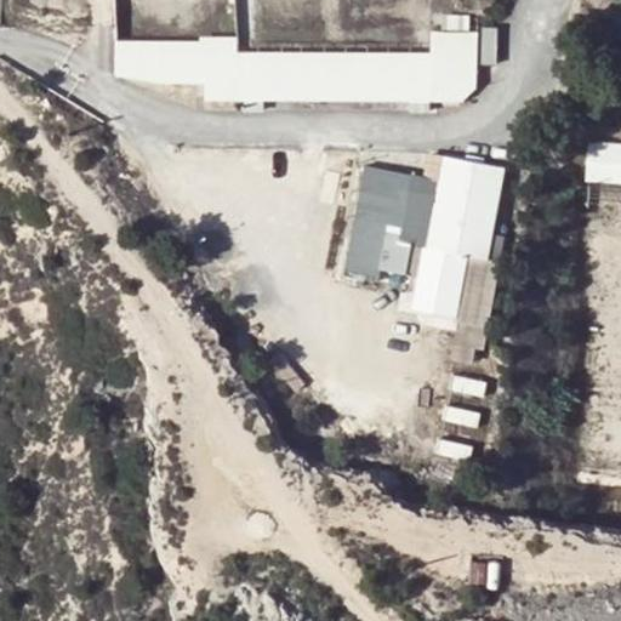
[(477,35),(437,34),(432,46),(432,66),(239,63),(239,55),(115,53),(114,74),(159,80),(204,81),(204,100),(460,102),(476,87),(477,35)]
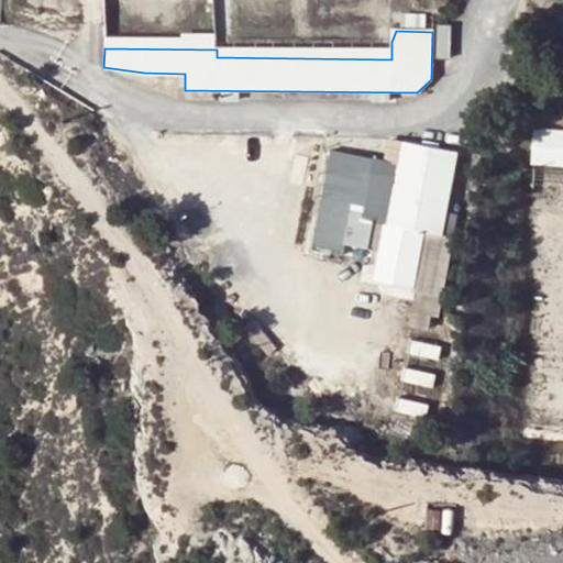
[(562,131),(533,130),(531,163),(562,164),(562,131)]
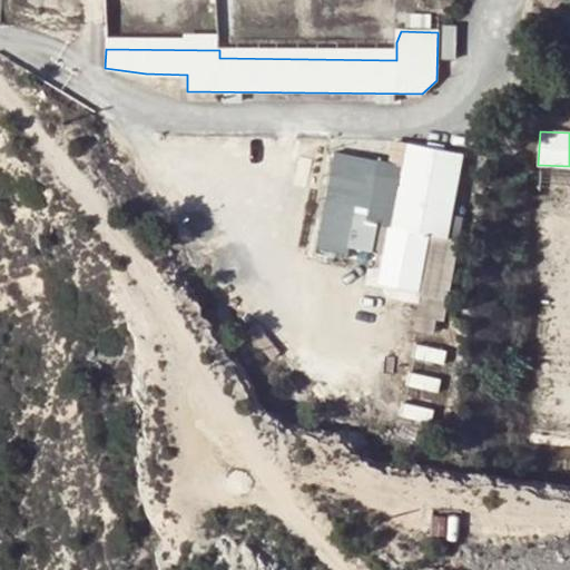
[(406,149),(403,165),(415,167),(419,151),(406,149)]
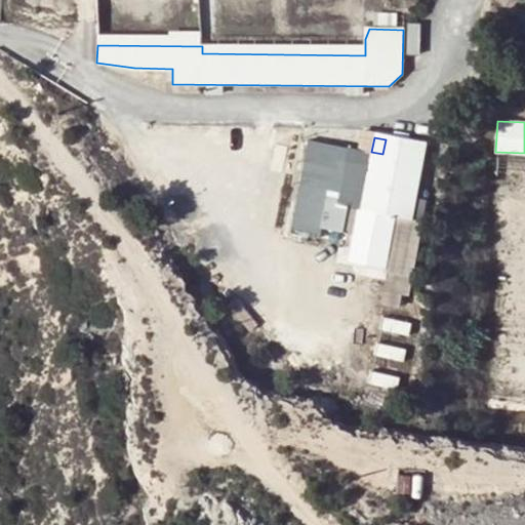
[(371,152),(308,139),(289,231),(319,237),(321,227),(341,230),(346,205),(359,207),(395,214),(422,219),(433,163),(382,154),(371,152)]
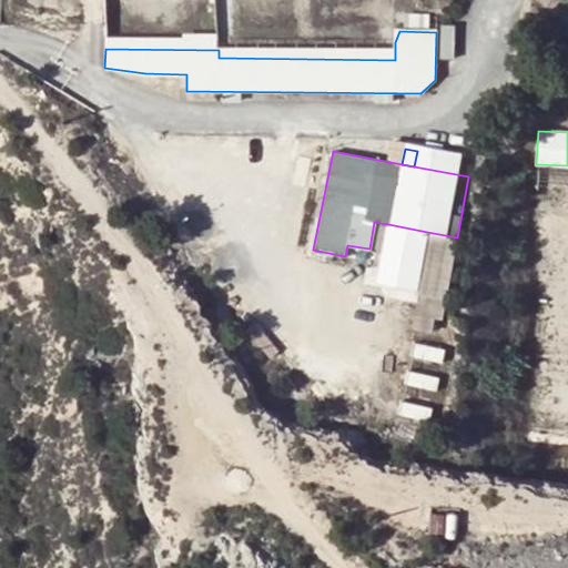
[(374,222),(369,249),(383,252),(388,224),(374,222)]
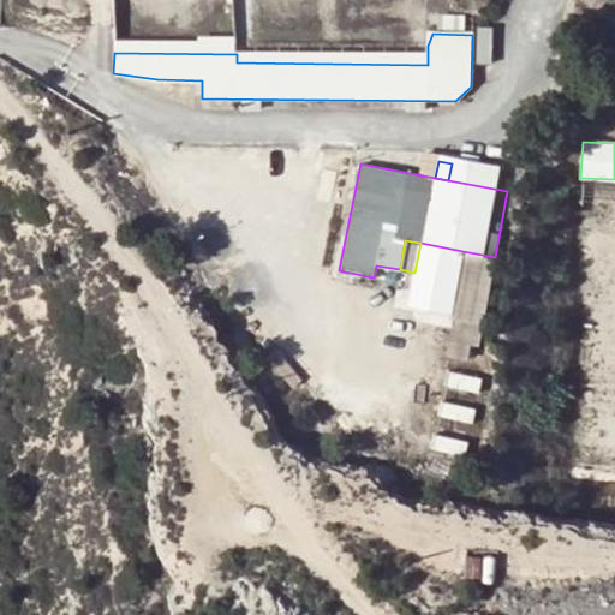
[(483,321),(495,257),(463,251),(451,315),(461,317),(483,321)]
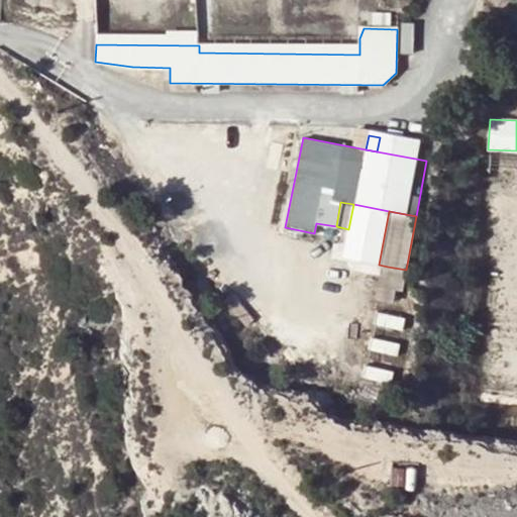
[(402,288),(406,270),(388,267),(385,284),(383,297),(391,299),(393,286),(402,288)]
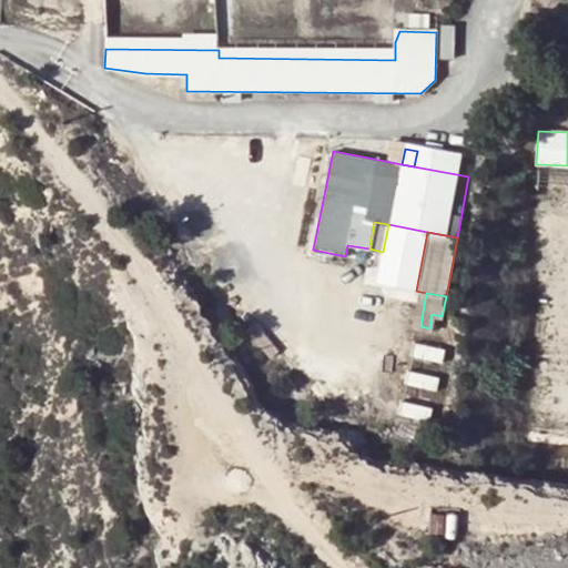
[(444,515),(430,514),(428,533),(443,534),(444,515)]
